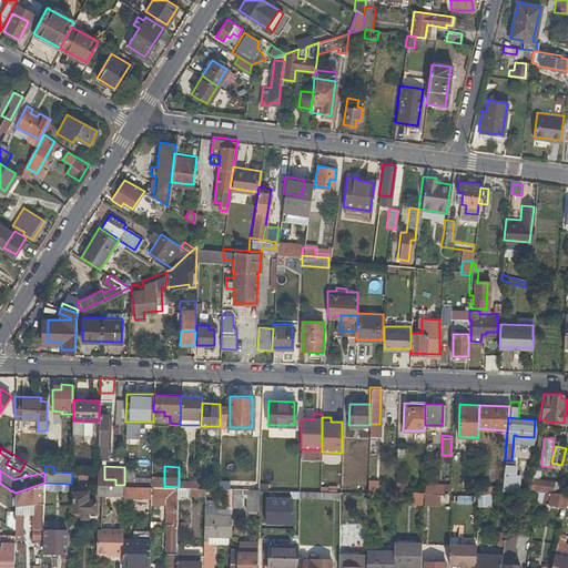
[(124,476),(124,485),(151,486),(152,477),(124,476)]
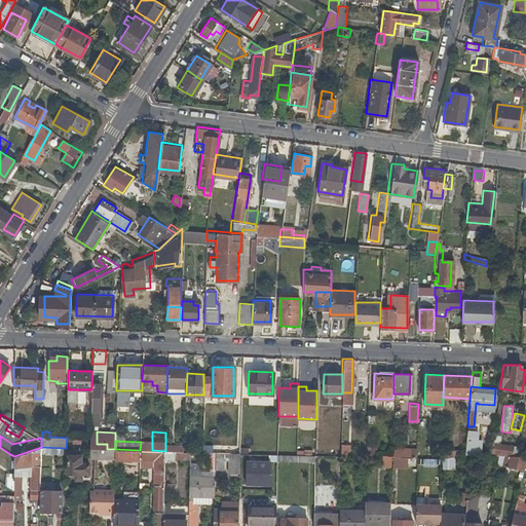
[(491,441),(489,454),(499,454),(511,454),(513,454),(513,444),(491,441)]
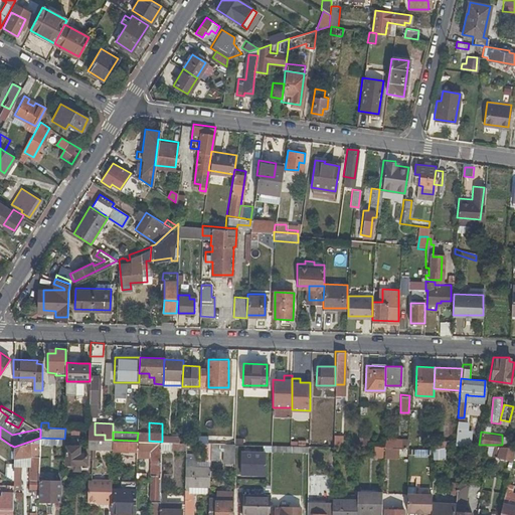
[(345,449),(345,437),(336,436),(336,449),(345,449)]
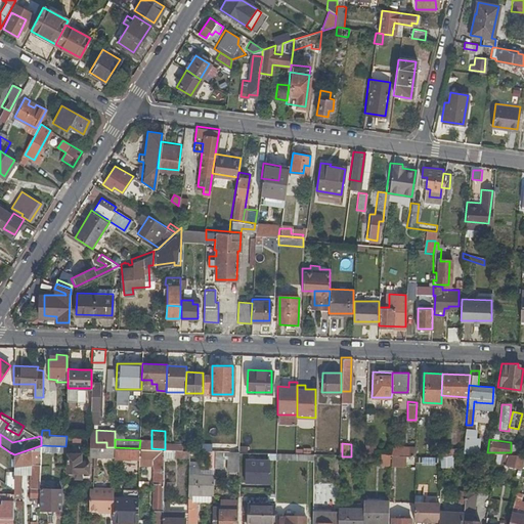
[(41,445),(14,454),(13,462),(13,463),(32,464),(32,456),(41,457),(41,451),(41,445)]
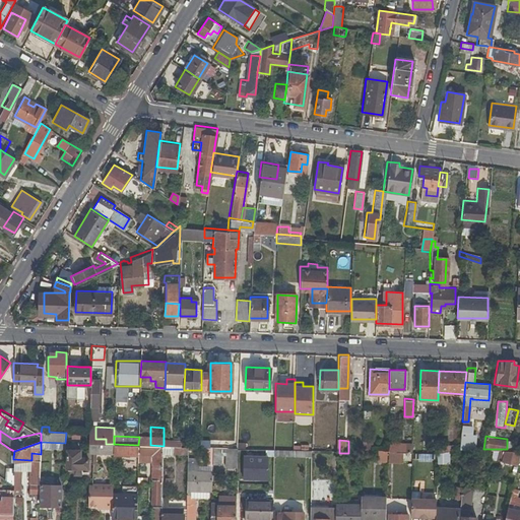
[(387,443),(387,451),(406,452),(406,443),(387,443)]
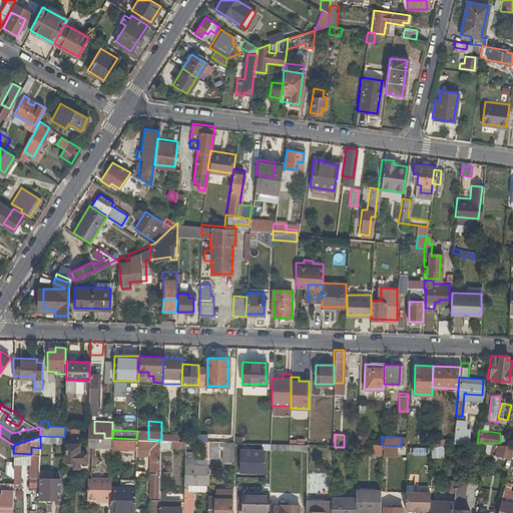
[(104,438),(91,438),(90,446),(90,455),(111,456),(111,448),(112,438),(104,438)]
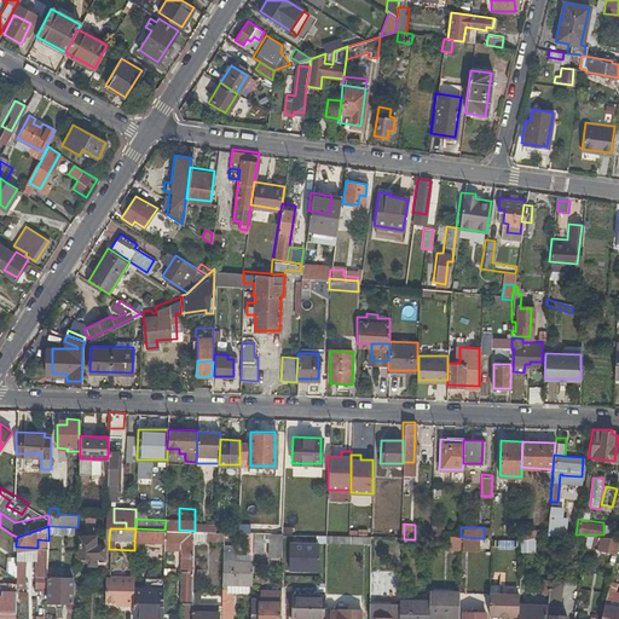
[(165,530),(136,528),(134,541),(146,542),(146,547),(155,547),(155,542),(165,542),(165,539),(165,530)]
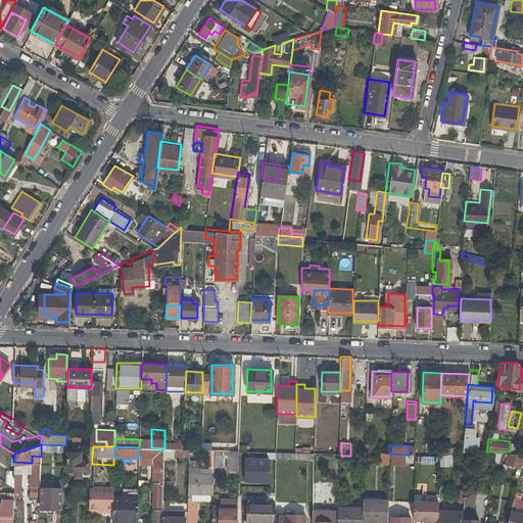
[(439,446),(438,456),(453,453),(453,447),(439,446)]
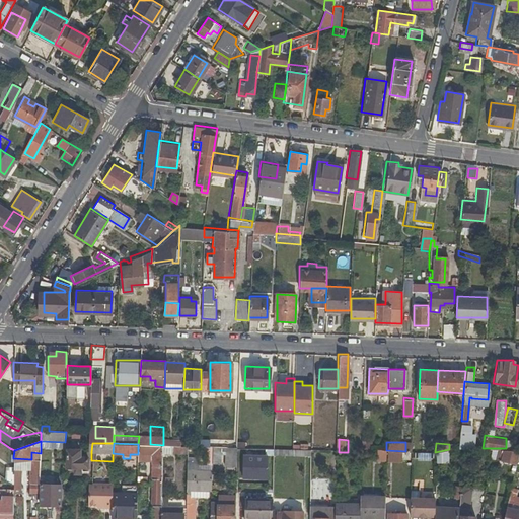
[(150,444),(138,444),(138,452),(154,452),(153,477),(163,477),(163,450),(163,445),(150,444)]
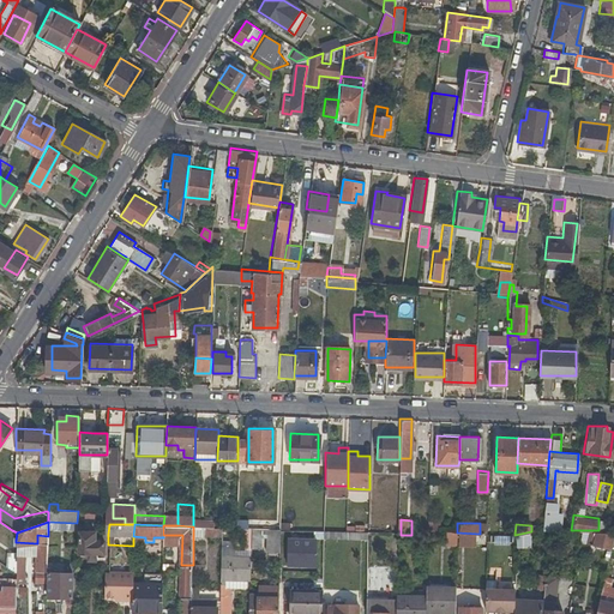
[(95,529),(79,528),(79,551),(89,551),(89,557),(97,557),(97,551),(104,551),(104,539),(95,539),(95,529)]
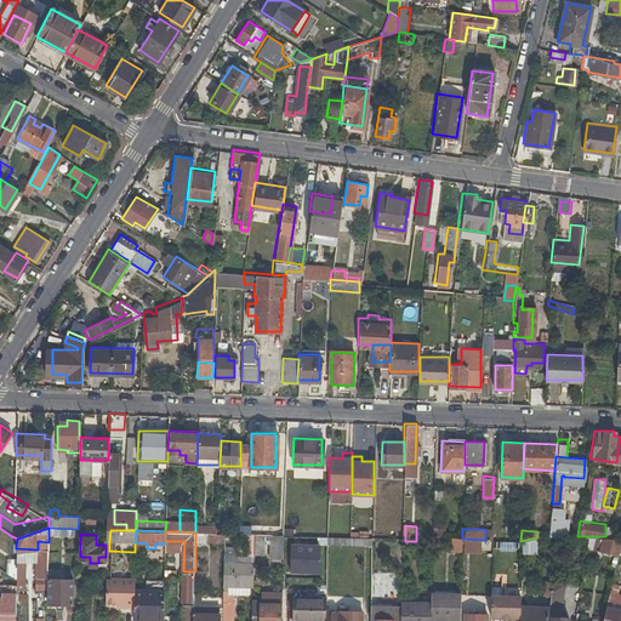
[(283,553),(284,535),(273,534),(272,553),(283,553)]
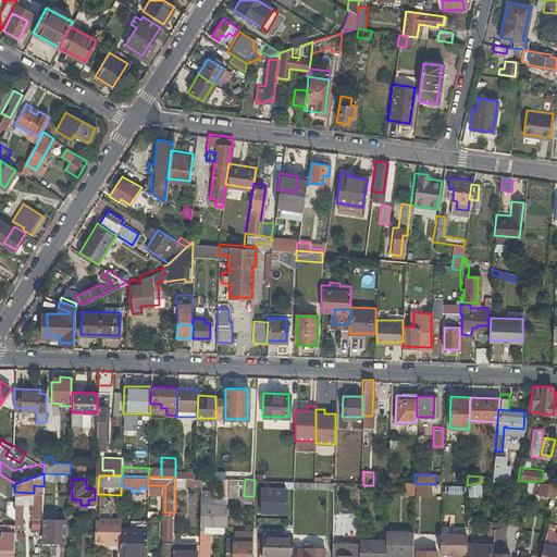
[(556,481),(543,481),(541,481),(537,497),(554,497),(556,482),(556,481)]
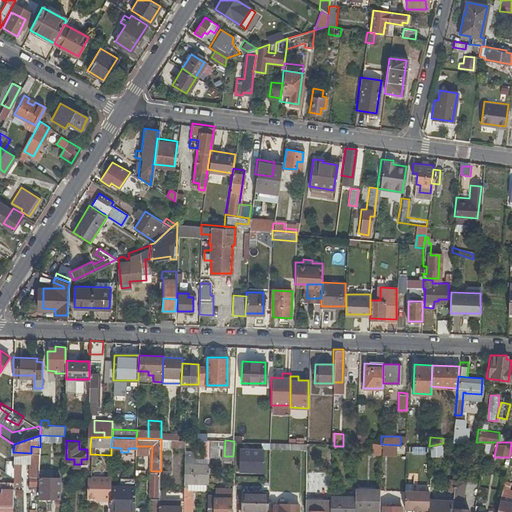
[(381,444),(355,444),(355,454),(374,455),(374,458),(381,458),(381,444)]
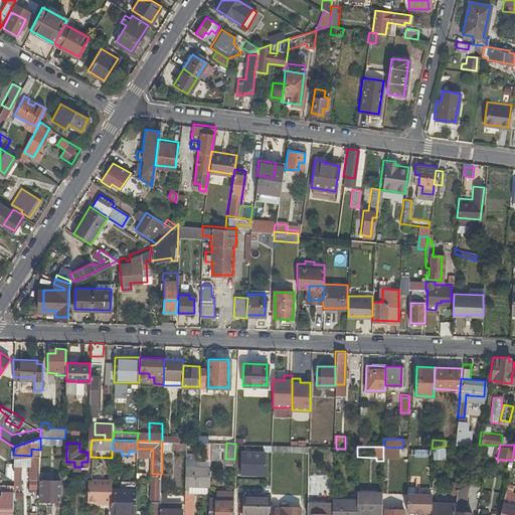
[(269,477),(270,452),(241,451),(240,476),(269,477)]
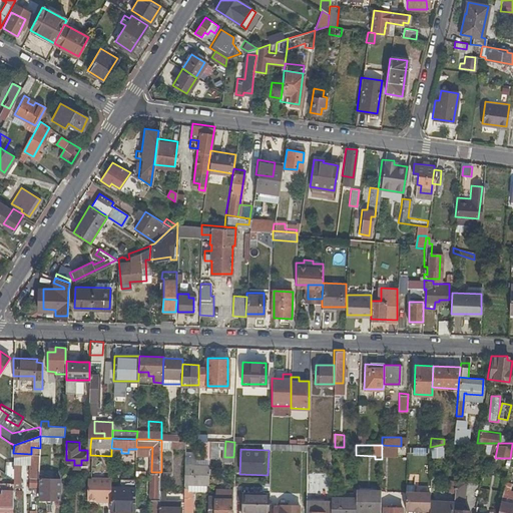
[(197,454),(185,454),(182,512),(191,512),(192,490),(188,490),(188,483),(207,483),(208,465),(196,465),(197,454)]
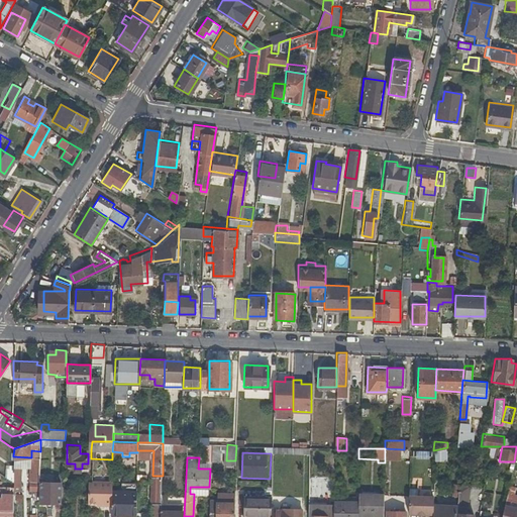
[(39,490),(40,466),(29,466),(28,490),(39,490)]
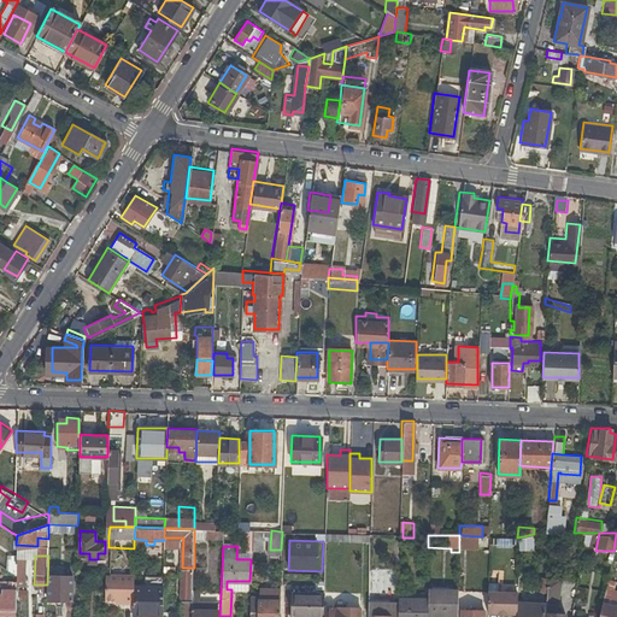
[(542,616),(564,616),(566,607),(559,607),(560,600),(559,600),(560,585),(564,585),(565,573),(547,571),(545,603),(542,616)]
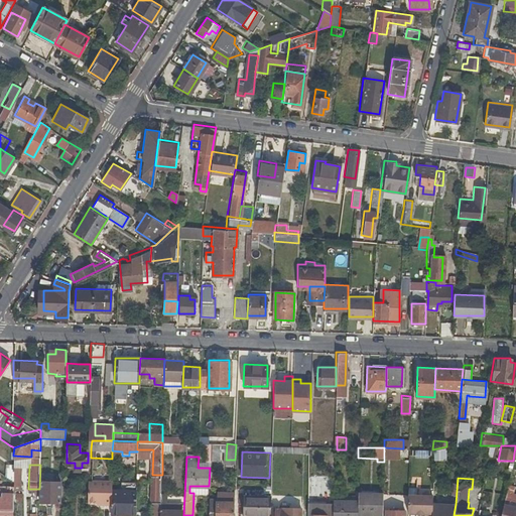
[(60,481),(42,480),(42,500),(59,501),(60,481)]
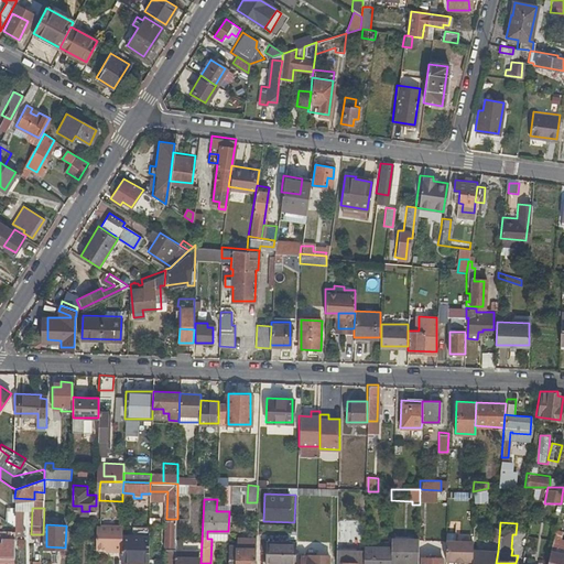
[(96,524),(96,548),(107,549),(112,549),(112,552),(121,552),(122,534),(122,524),(99,524),(96,524)]
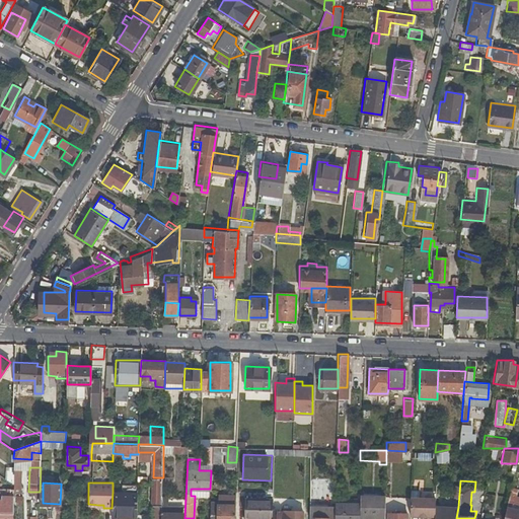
[(419,494),(435,494),(435,486),(419,485),(419,494)]
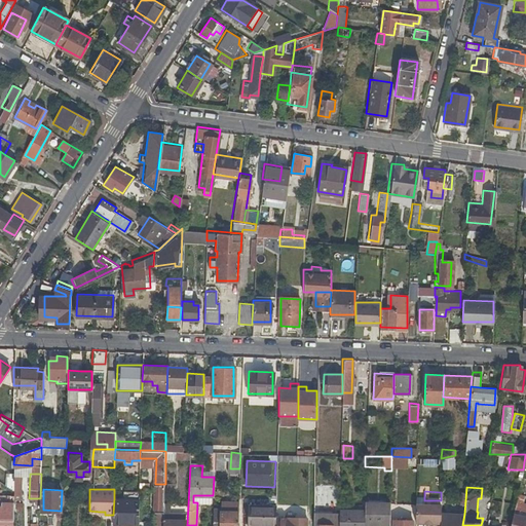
[(13,495),(0,494),(0,497),(2,498),(1,510),(0,509),(0,519),(10,519),(10,498),(13,498),(13,495)]
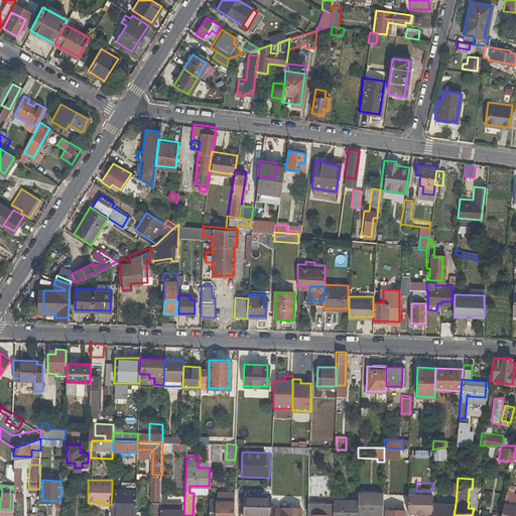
[(111,505),(111,511),(136,512),(136,490),(112,489),(111,505)]
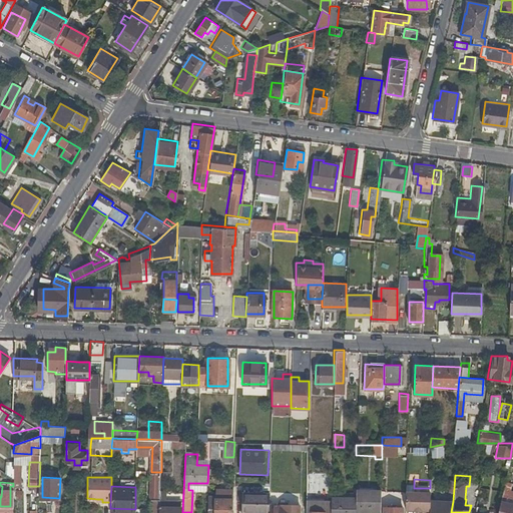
[(356,496),(356,509),(381,510),(381,487),(356,487),(356,496)]
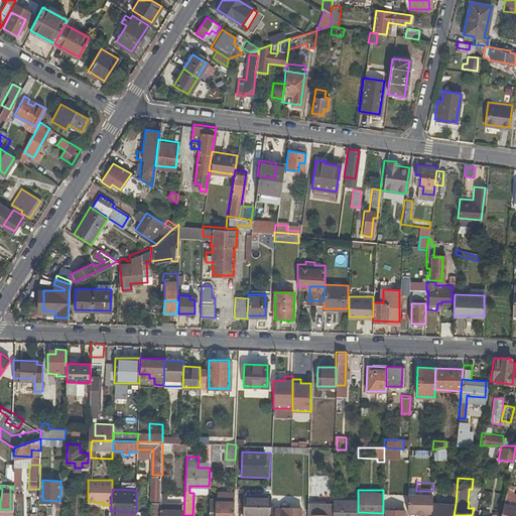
[(160,515),(161,501),(161,491),(153,491),(152,515),(160,515)]
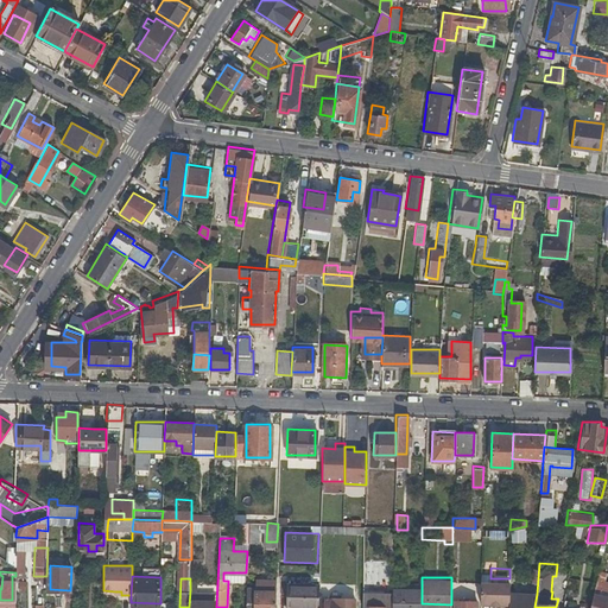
[(481,578),(481,600),(491,600),(491,603),(501,603),(501,600),(510,600),(510,593),(510,578),(491,578),(481,578)]
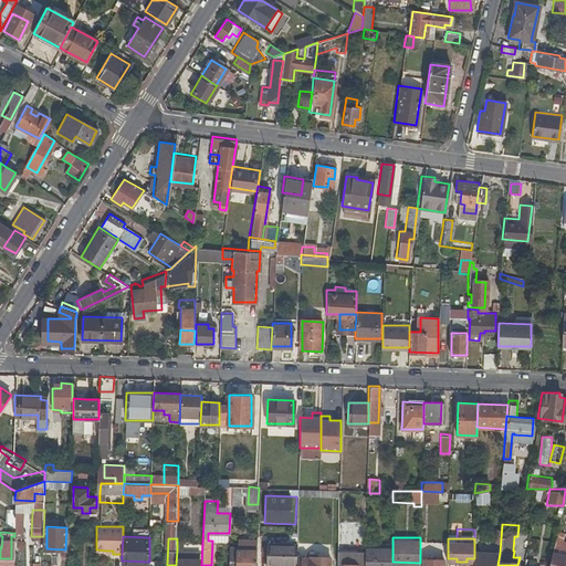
[(268,564),(297,564),(297,556),(297,542),(268,542),(268,564)]
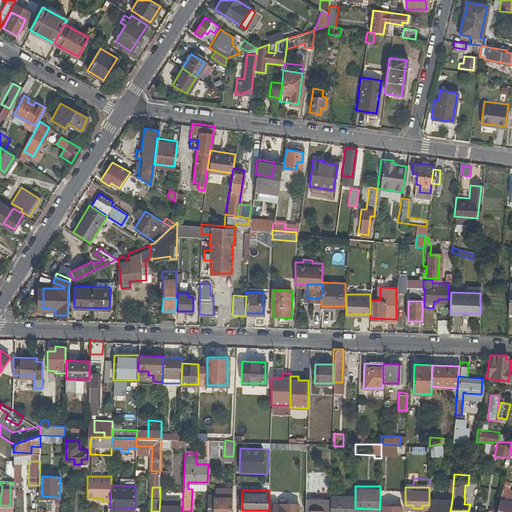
[(231,511),(232,494),(216,494),(215,511),(231,511)]
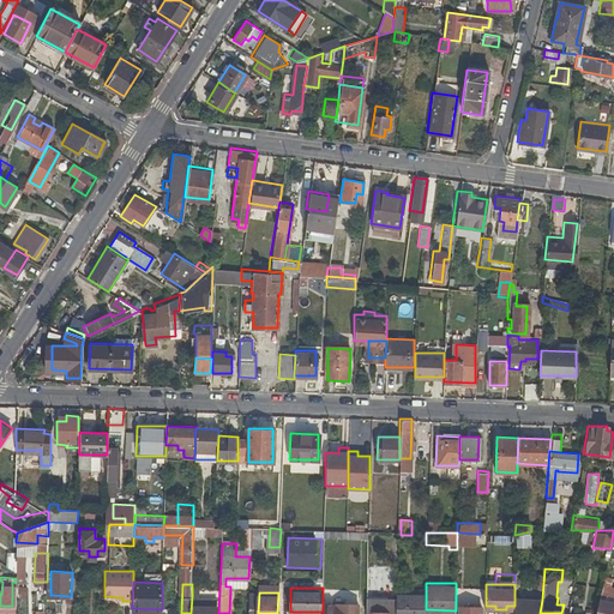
[(397,594),(396,613),(425,613),(426,609),(426,594),(397,594)]
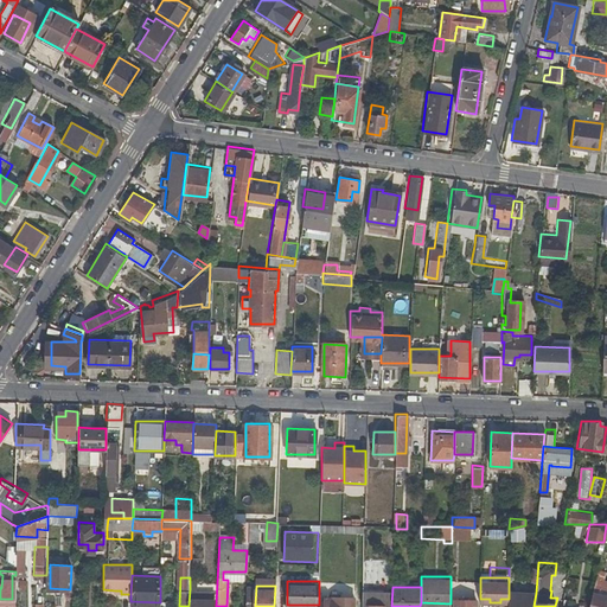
[(606,606),(606,592),(592,588),(587,606),(606,606)]
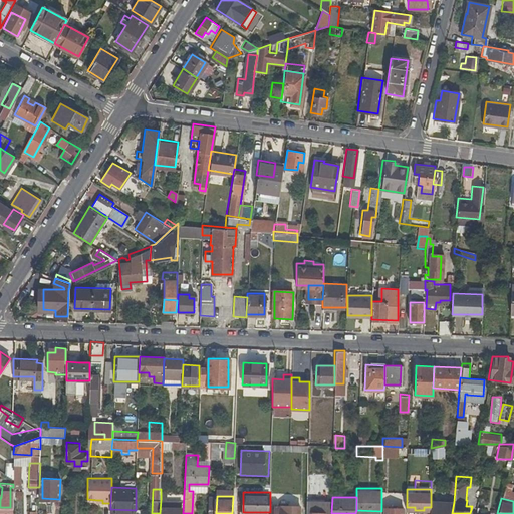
[(167,499),(161,499),(160,513),(179,513),(180,506),(167,506),(167,499)]
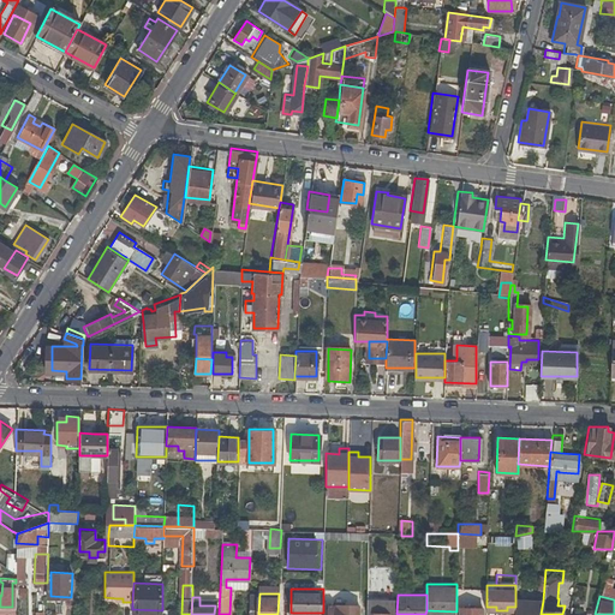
[(514,614),(541,614),(543,601),(515,599),(515,607),(514,614)]
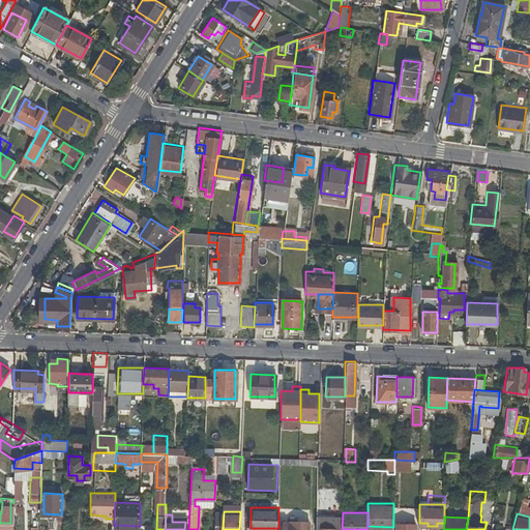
[(49,519),(40,520),(40,529),(49,529),(49,519)]
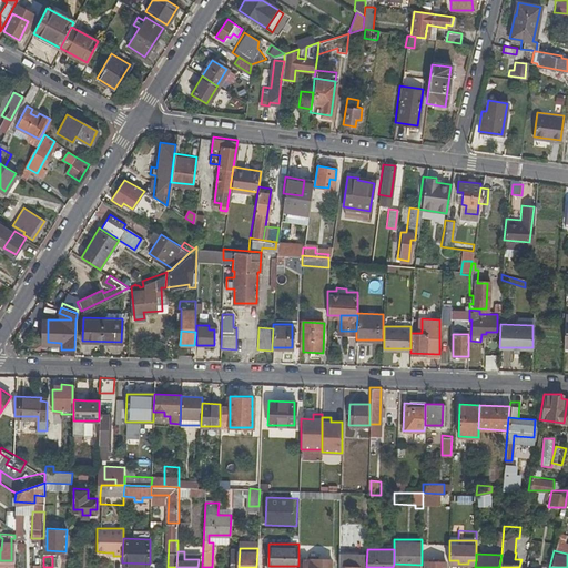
[(298,566),(297,567),(333,567),(333,559),(298,558),(298,566)]
